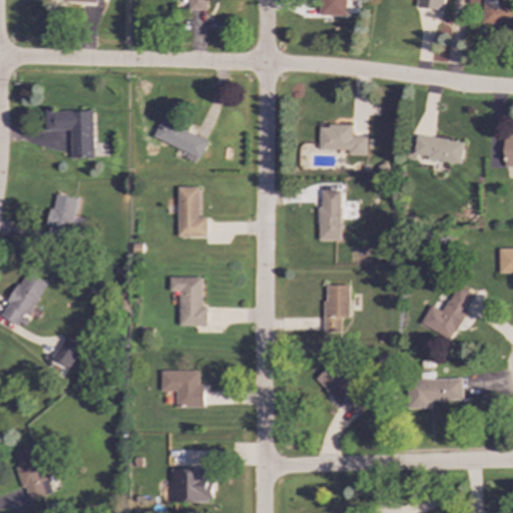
[(205,10),(205,0),(188,0),(188,10),(205,10)]
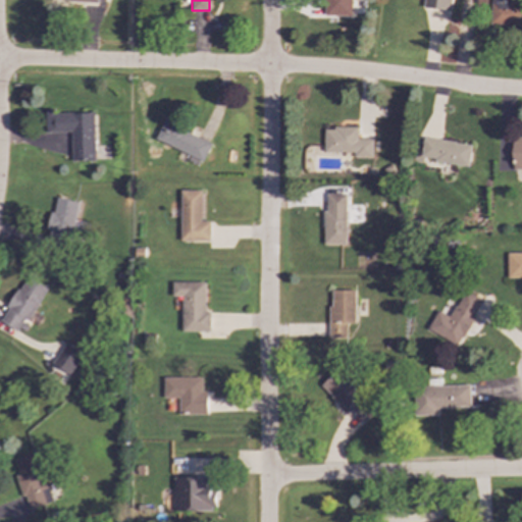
[(350,16),(350,0),(324,0),(324,16),(350,16)]
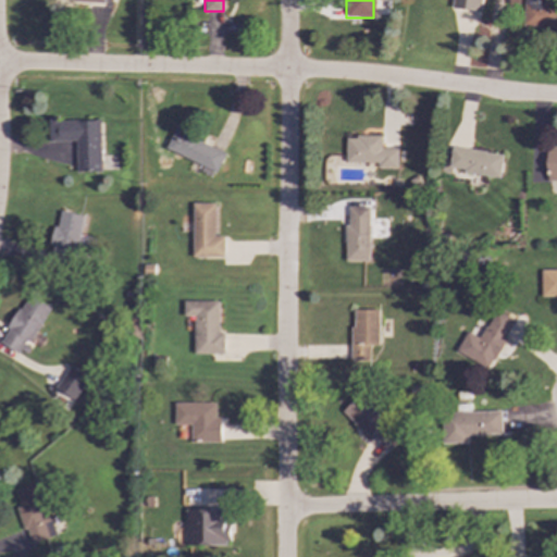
[(450,0),(450,9),(480,12),(481,0),(450,0)]
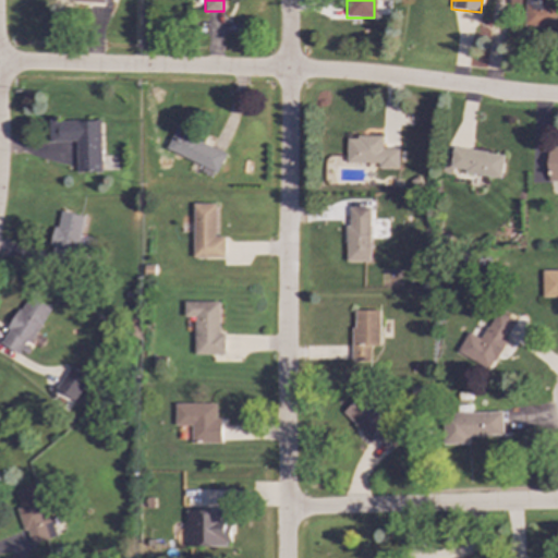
[(557,3),(548,2),(548,0),(507,0),(507,4),(523,4),(523,29),(557,29),(557,3)]
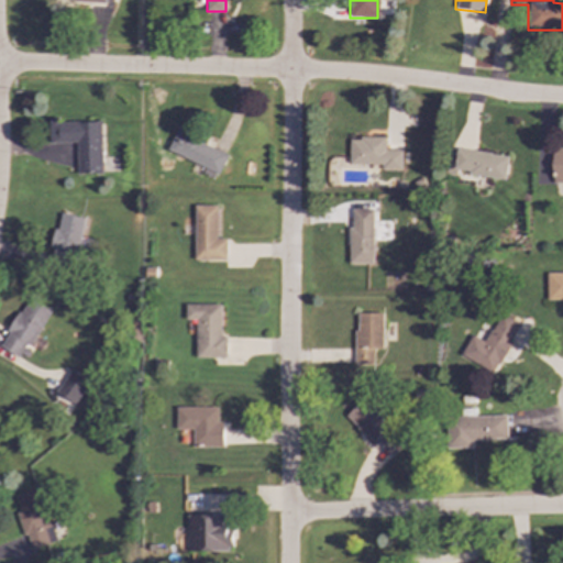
[(102,174),(101,121),(58,122),(58,143),(76,143),(77,174),(102,174)]
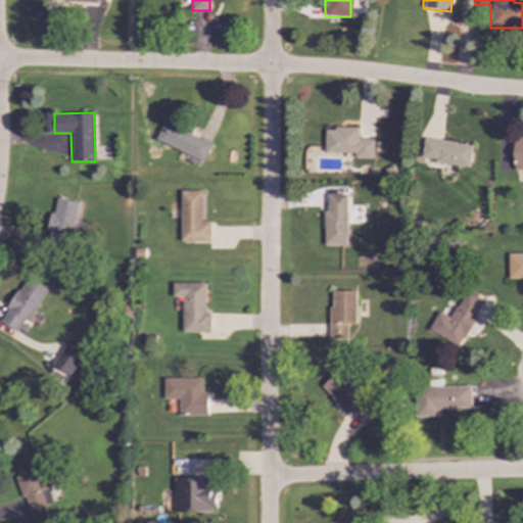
[(211,141),(162,122),(155,141),(203,161),(211,141)]
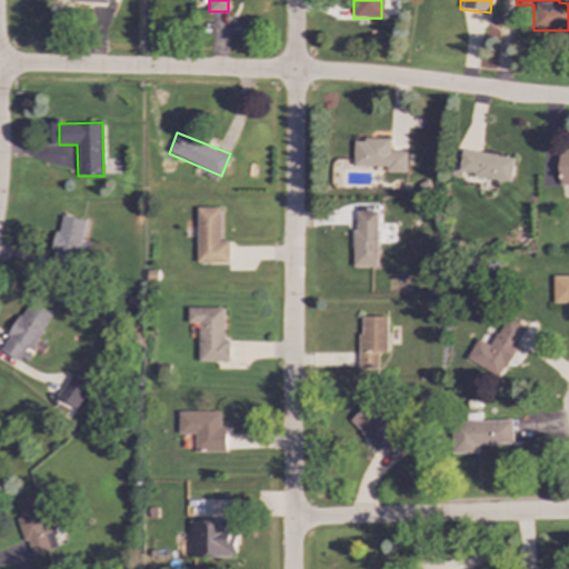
[(385,167),(385,172),(406,172),(406,152),(388,152),(389,139),(352,139),(352,166),(385,167)]
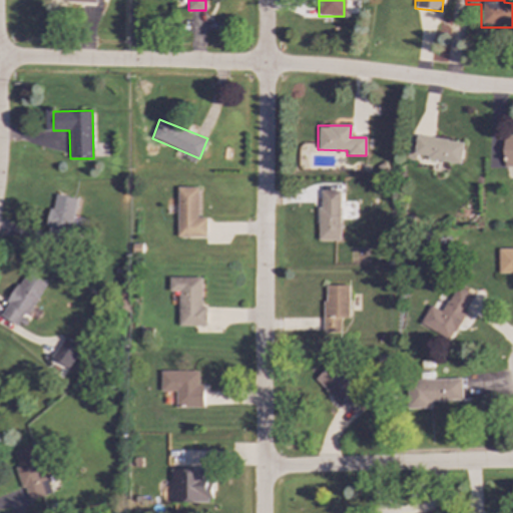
[(512,166),(512,133),(512,134),(512,132),(503,132),(504,166),(512,166)]
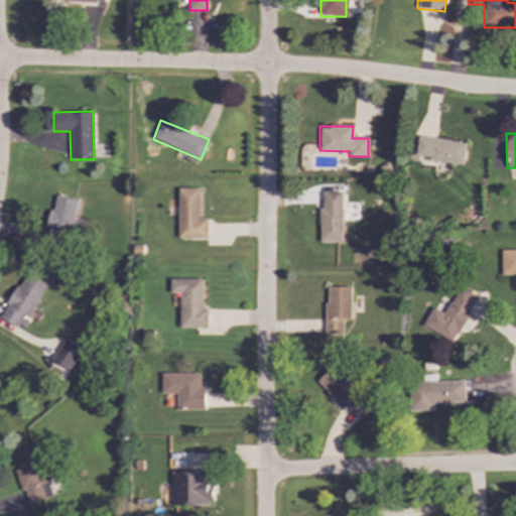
[(463,164),(466,143),(418,136),(415,157),(463,164)]
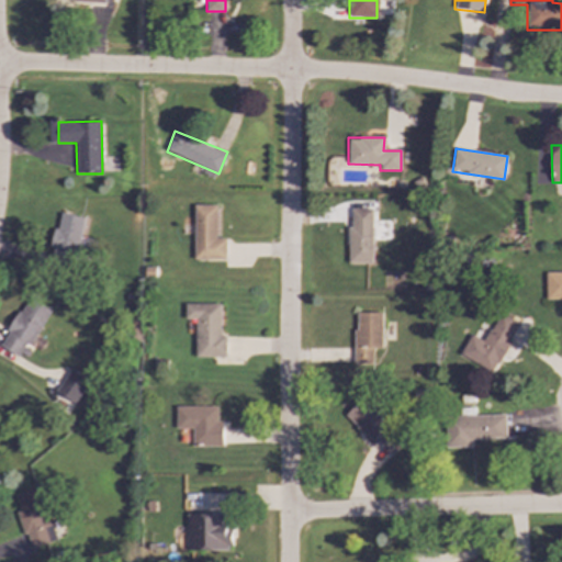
[(194,260),(226,259),(225,238),(216,238),(216,205),(193,205),(194,260)]
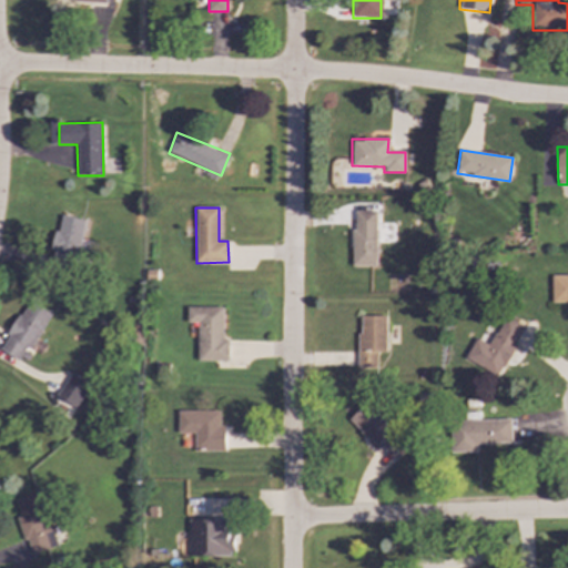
[(353,266),(375,265),(375,211),(352,211),(353,266)]
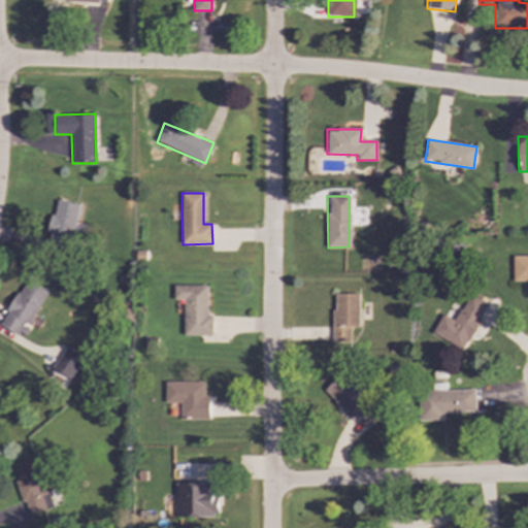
[(78,204),(55,200),(48,233),(50,233),(47,244),(70,249),(78,204)]
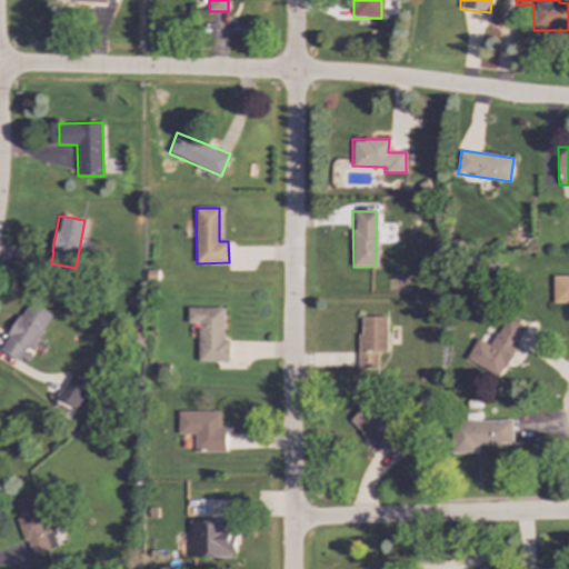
[(552,303),(568,303),(568,276),(551,277),(552,303)]
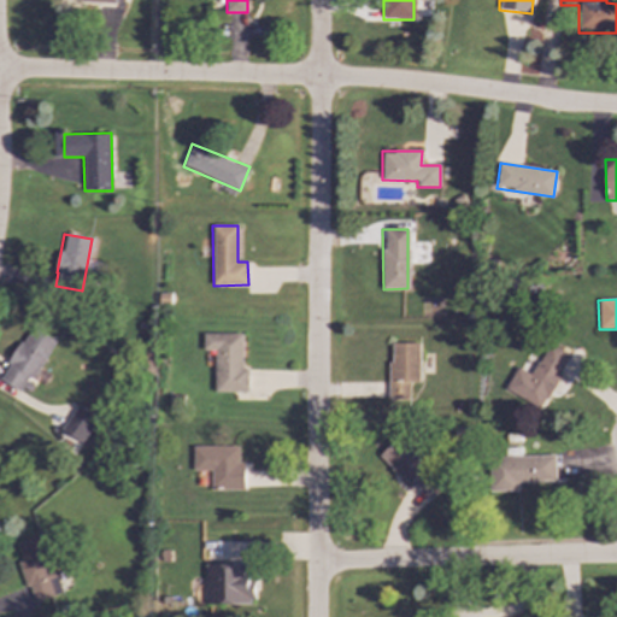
[(53,340),(29,327),(0,381),(24,394),(53,340)]
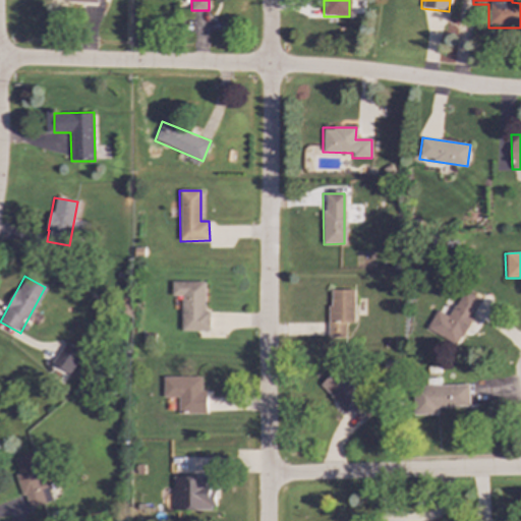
[(181,331),(209,332),(210,312),(205,312),(205,282),(172,282),(172,296),(181,296),(181,331)]
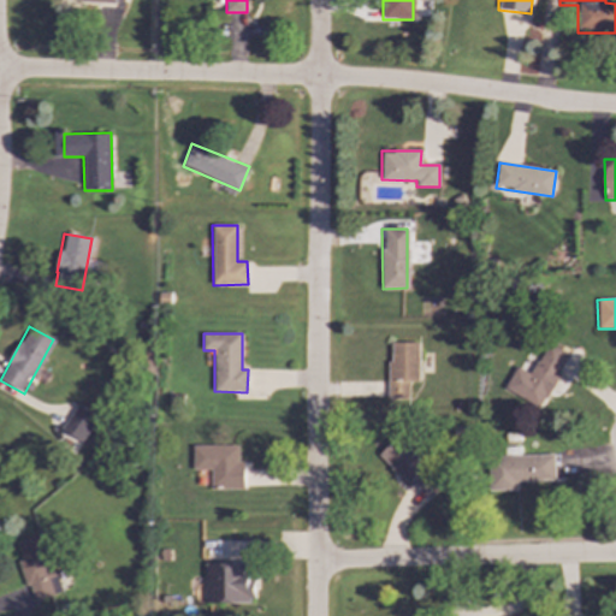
[(418,343),(389,343),(388,400),(407,401),(408,383),(418,383),(418,343)]
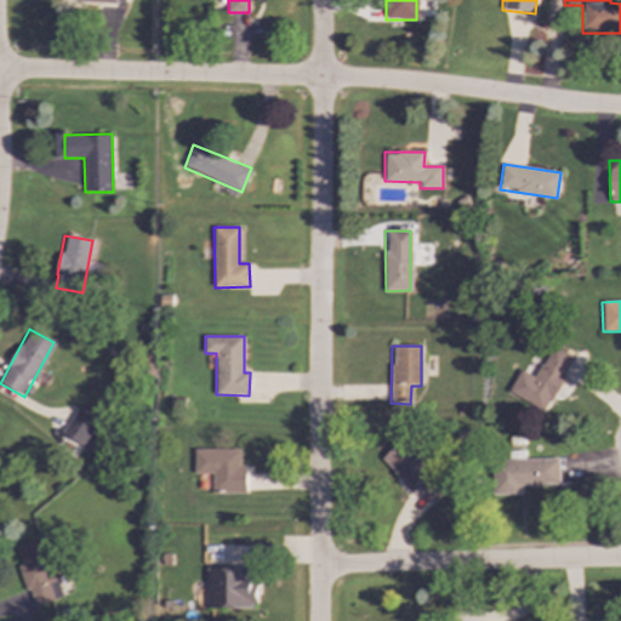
[(507,393),(547,412),(565,376),(563,376),(573,357),(551,346),(535,377),(519,369),(507,393)]
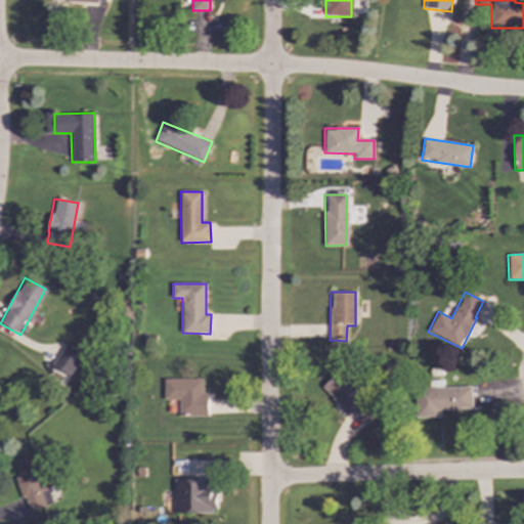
[(82,353),(63,345),(53,366),(71,376),(82,353)]
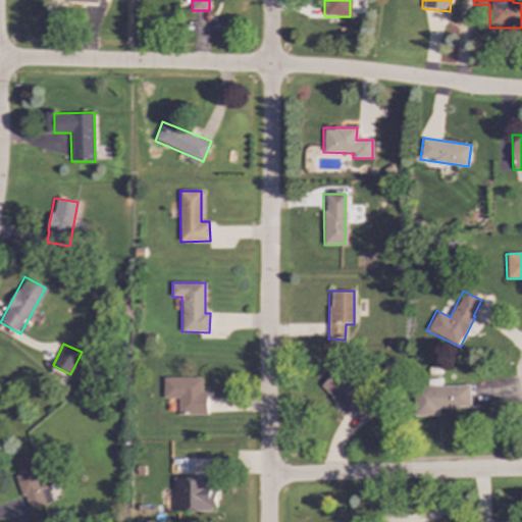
[(320,386),(358,421),(375,404),(337,367),(320,386)]
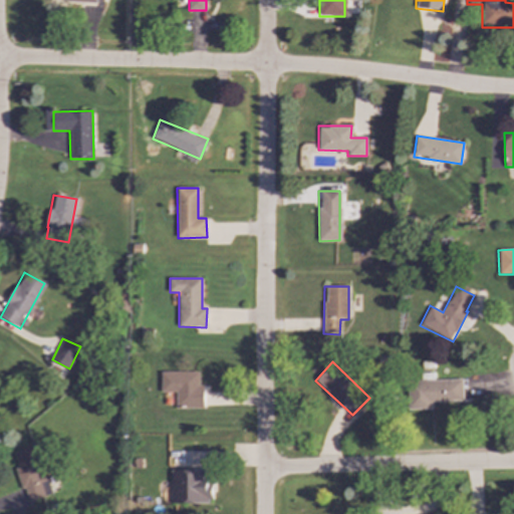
[(204,409),(204,386),(200,386),(200,371),(162,371),(162,392),(177,393),(177,408),(204,409)]
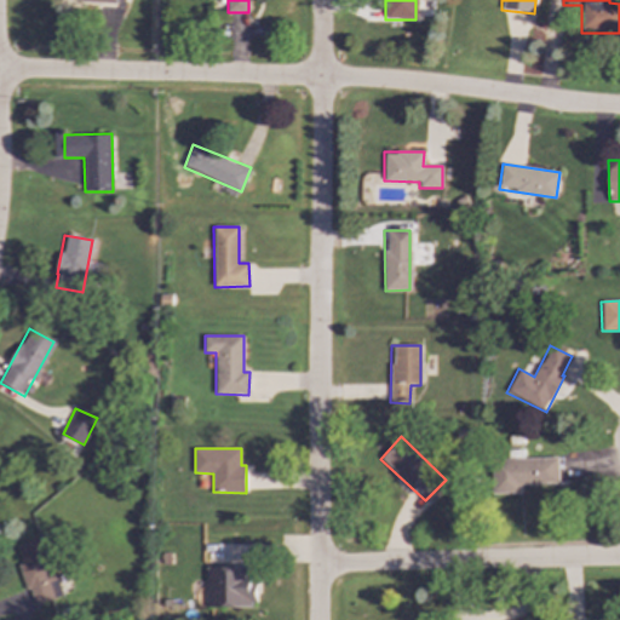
[(520,484),(557,483),(557,458),(491,459),(492,494),(520,493),(520,484)]
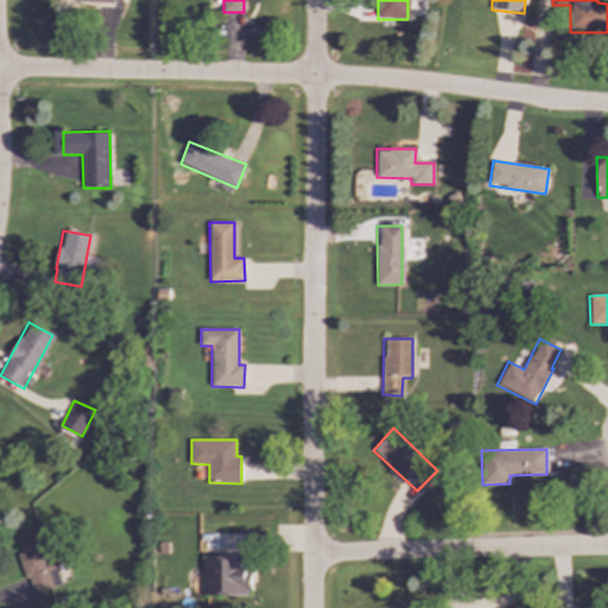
[(17,534),(21,553),(20,553),(31,594),(54,588),(49,570),(55,569),(43,527),(17,534)]
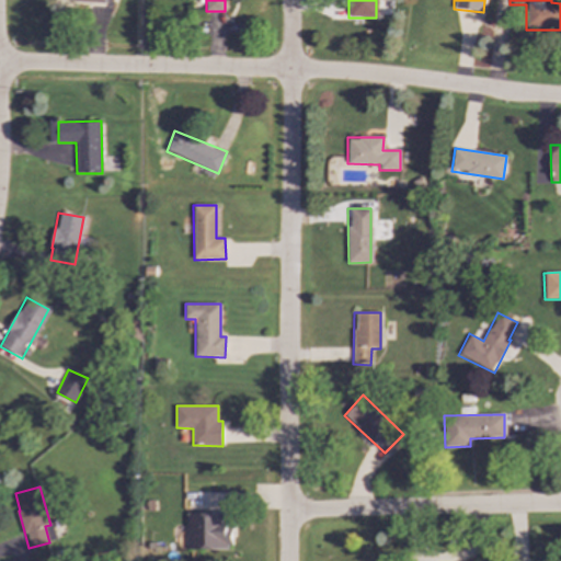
[(187,548),(229,549),(230,513),(187,513),(187,548)]
